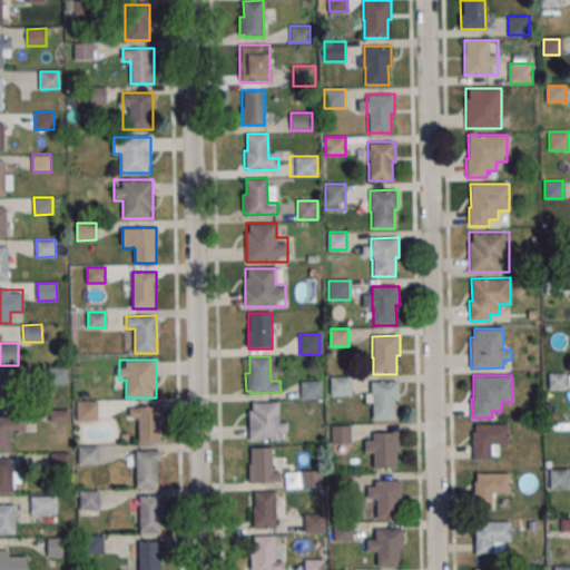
[(352,376),(331,376),(331,395),(352,395),(352,376)]
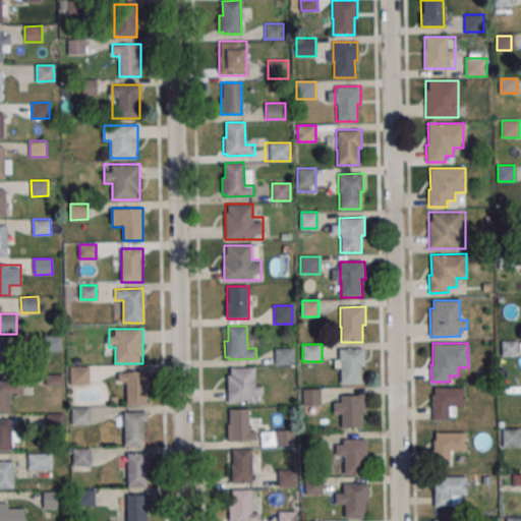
[(274,348),(274,364),(294,364),(294,348),(274,348)]
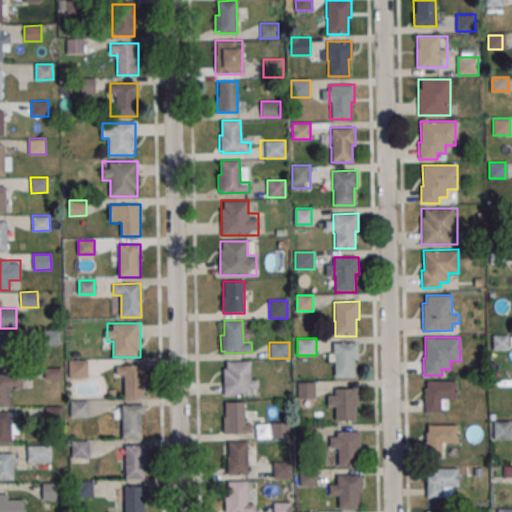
[(333,342),(358,342),(358,359),(355,359),(355,376),(334,376),(334,361),(328,361),(328,353),(333,353),(333,342)]
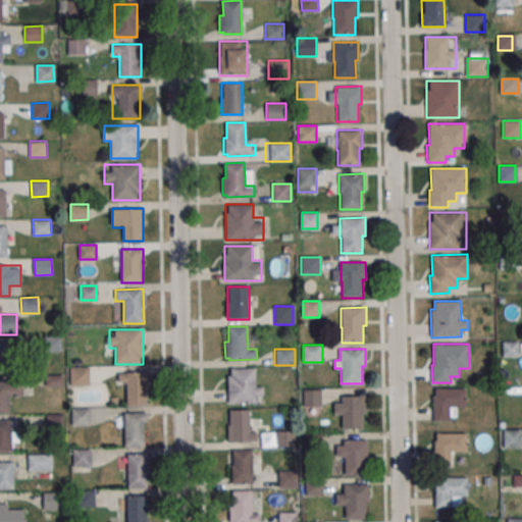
[(90,367),(70,367),(70,384),(90,384),(90,367)]
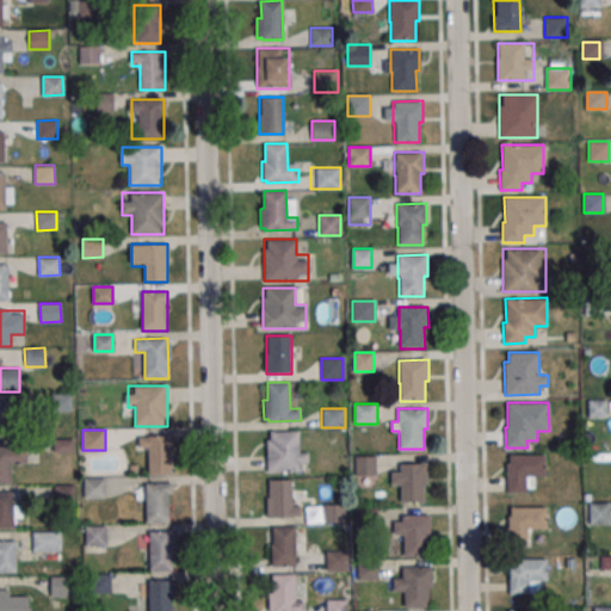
[(308,470),(308,445),(300,445),(300,431),(266,431),(266,470),(308,470)]
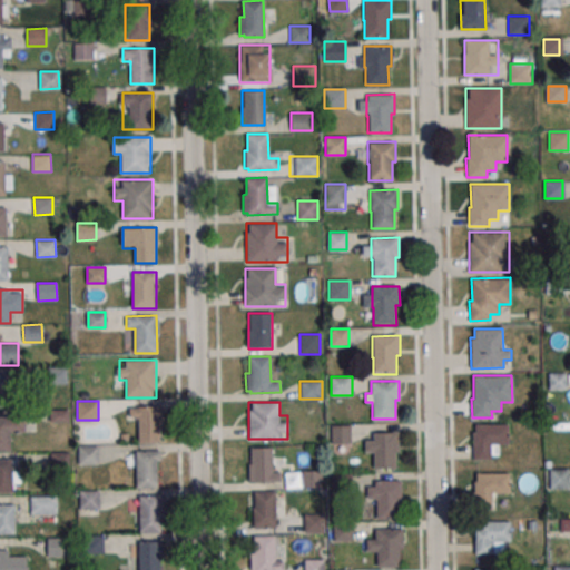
[(161,406),(128,406),(128,420),(138,420),(138,442),(161,442),(161,406)]
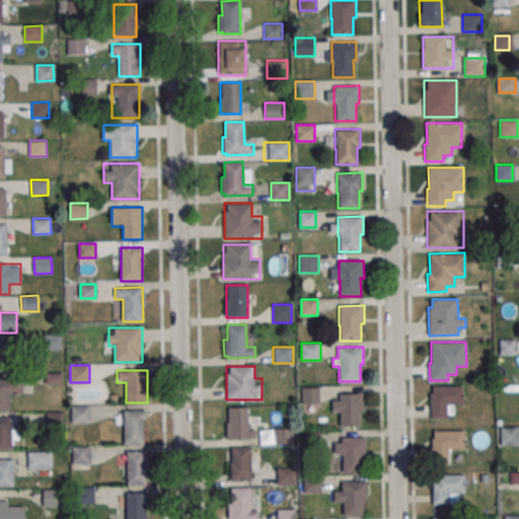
[(0,382),(8,382),(9,410),(0,410),(0,382)]
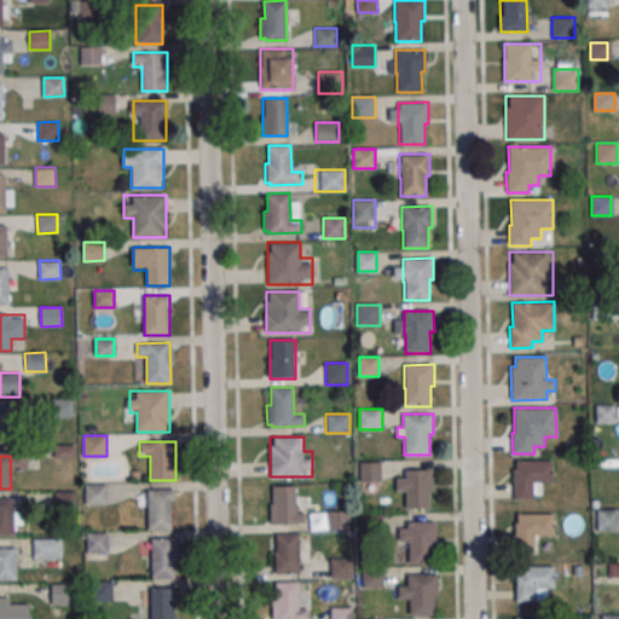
[(516,461),(551,460),(553,482),(542,482),(542,493),(533,495),(534,499),(514,499),(514,469),(516,469),(516,461)]
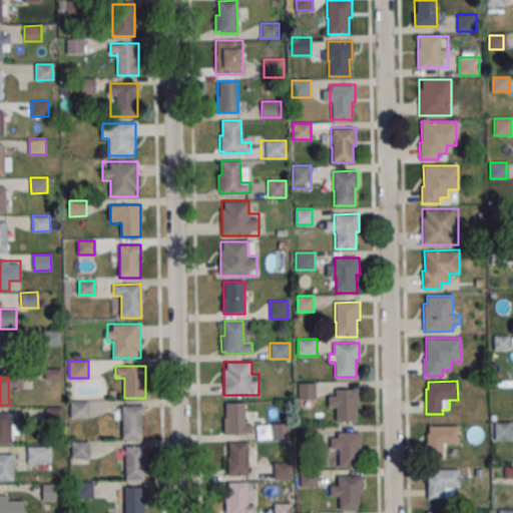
[(316,383),(299,383),(299,400),(316,400),(316,383)]
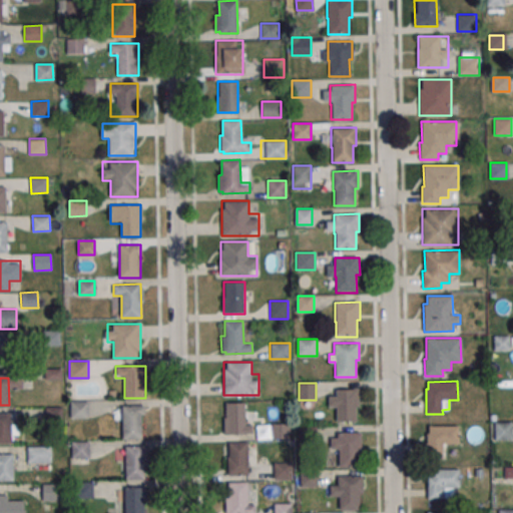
[(335,390),(359,389),(360,408),(356,408),(357,423),(337,424),(337,406),(328,406),(328,395),(335,395),(335,390)]
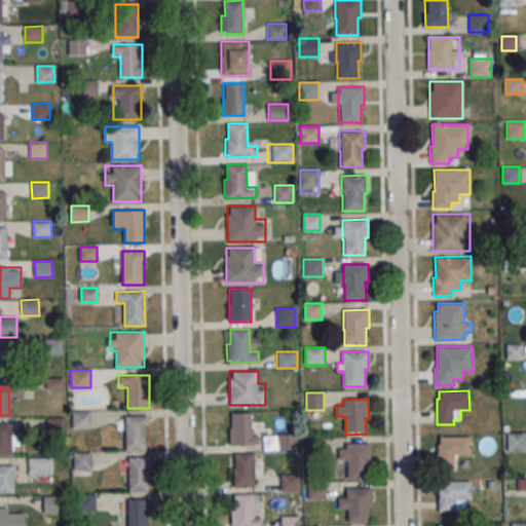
[(73,411),(73,428),(90,428),(90,411),(73,411)]
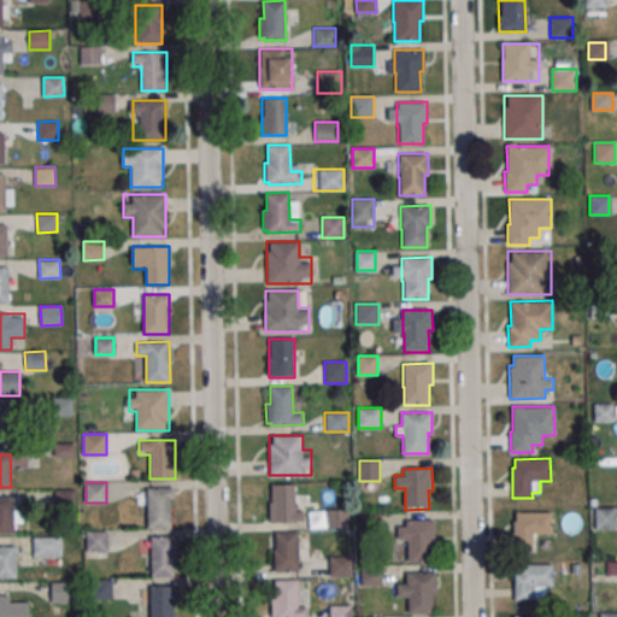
[(271,483),(293,483),(294,510),(305,510),(305,522),(272,523),(272,521),(268,521),(268,501),(272,501),(271,483)]
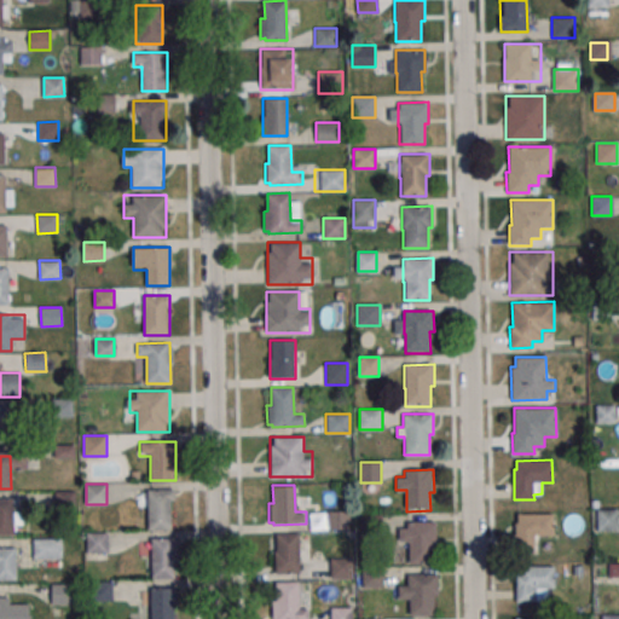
[(171,530),(171,489),(146,489),(146,530),(171,530)]
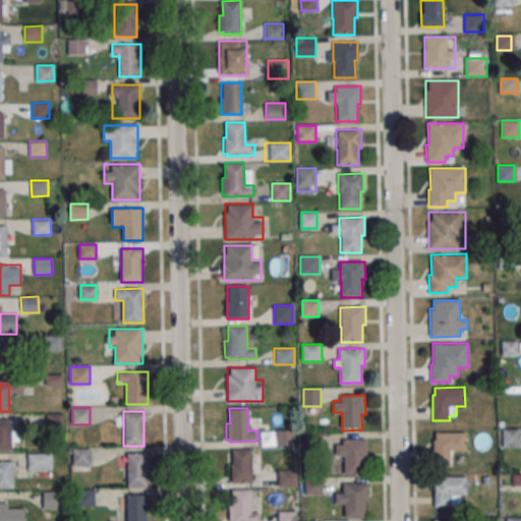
[(0,421),(10,421),(11,449),(0,449),(0,421)]
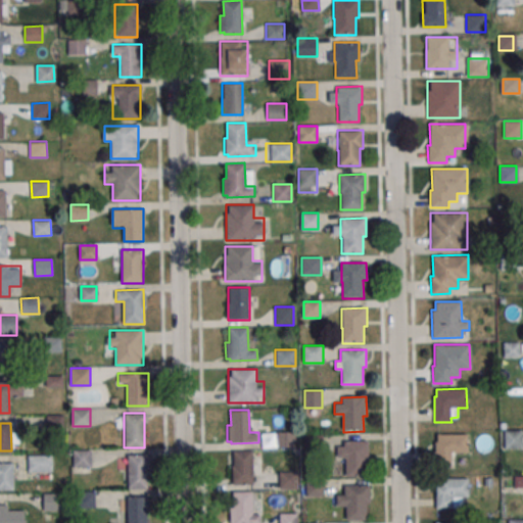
[(522,448),(522,430),(504,430),(504,448),(522,448)]
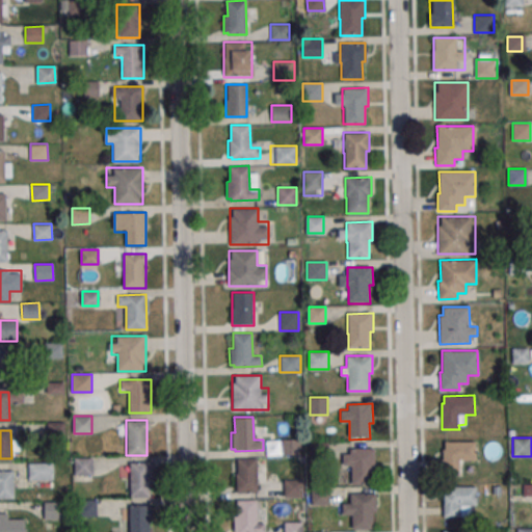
[(281,455),(299,455),(299,440),(281,440),(281,455)]
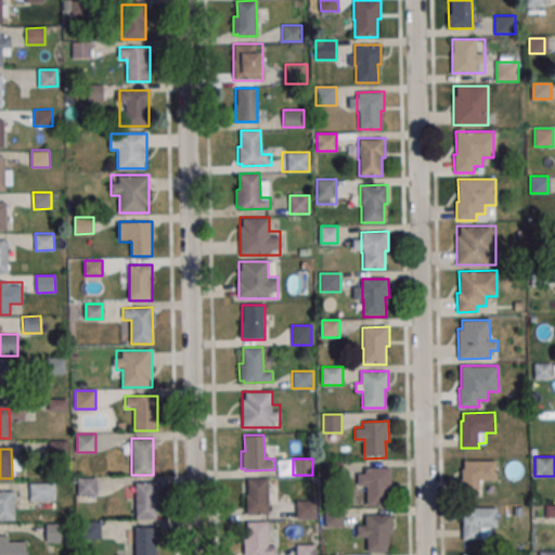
[(464,461),(497,460),(497,479),(487,480),(488,490),(480,490),(480,494),(463,495),(462,468),(464,468),(464,461)]
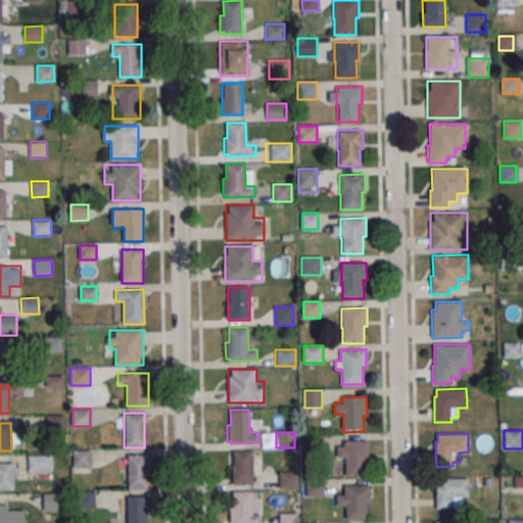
[(343,441),(368,440),(369,460),(365,460),(366,475),(345,476),(345,457),(336,458),(336,446),(343,446),(343,441)]
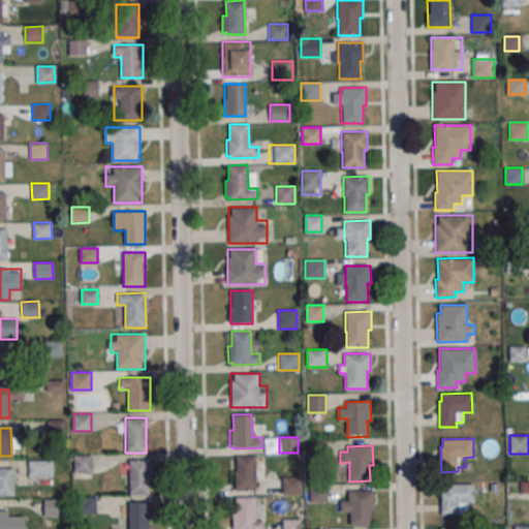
[(74,472),(92,472),(92,455),(74,455),(74,472)]
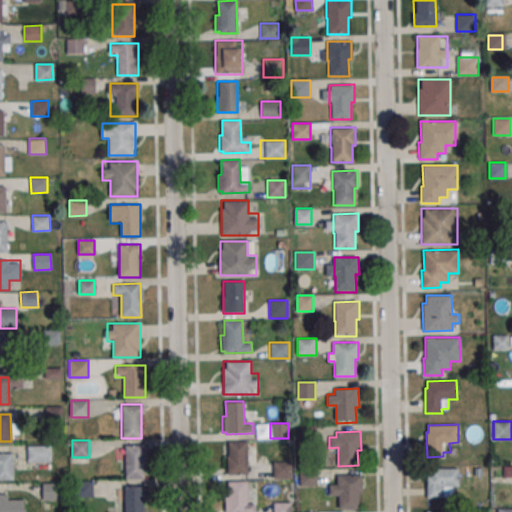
[(226,474),(248,474),(248,441),(226,441),(226,474)]
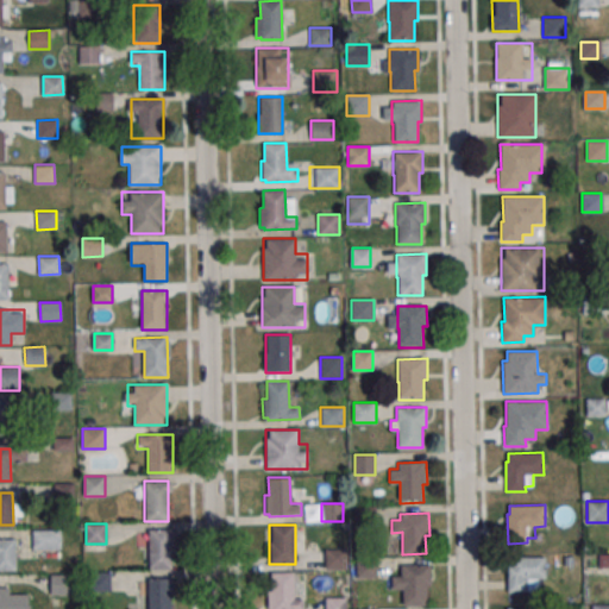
[(149,569),(174,569),(174,529),(149,529),(149,569)]
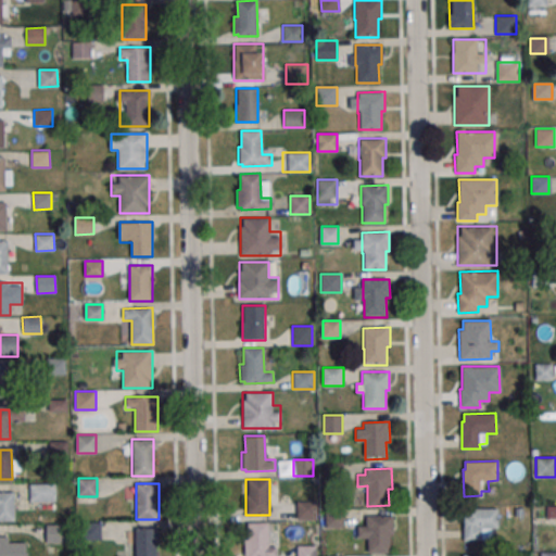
[(54,484),(29,484),(29,502),(54,502),(54,484)]
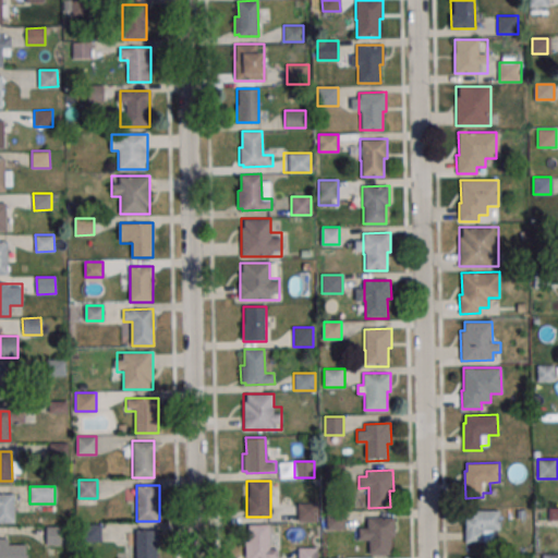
[(0,493),(13,493),(14,523),(0,523),(0,493)]
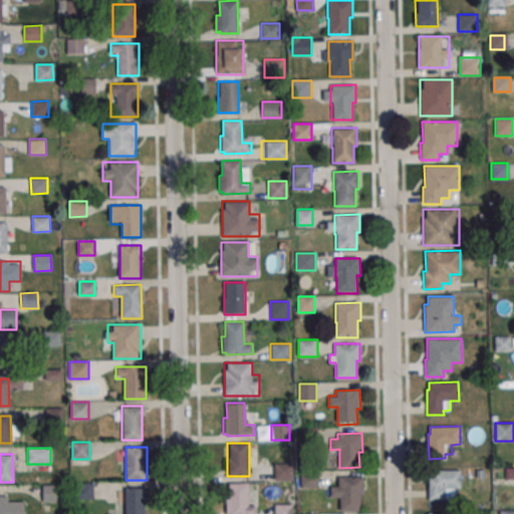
[(273,481),(293,481),(293,462),(273,462),(273,481)]
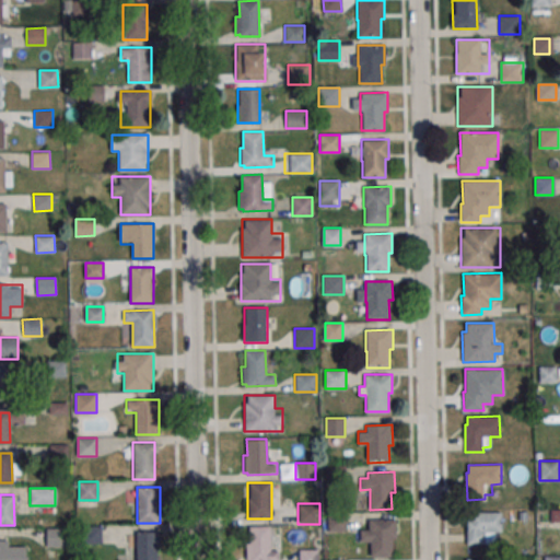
[(469,512),(502,511),(502,532),(492,532),(493,541),(486,543),(486,547),(467,547),(467,520),(469,520),(469,512)]
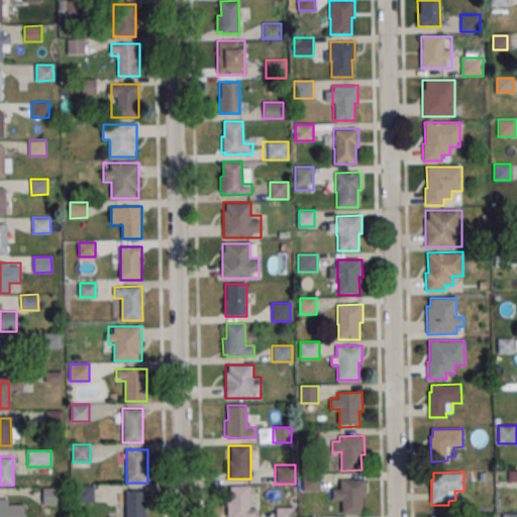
[(302,488),(317,492),(320,481),(305,478),(302,488)]
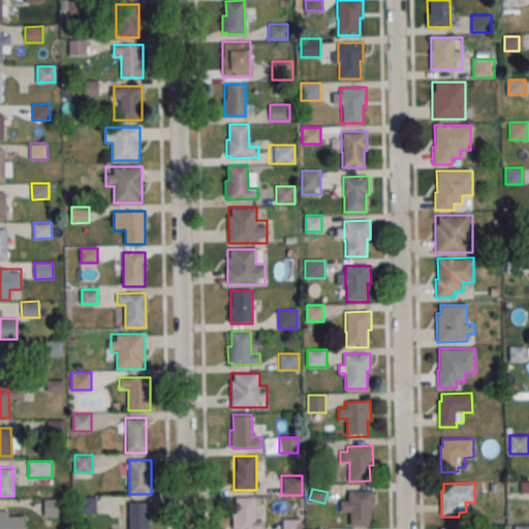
[(348,492),(373,491),(374,510),(370,510),(371,527),(350,527),(350,510),(341,511),(341,500),(348,500),(348,492)]
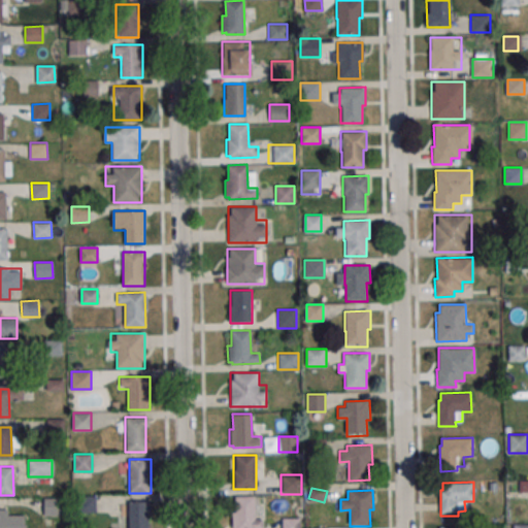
[(235,496),(254,496),(255,519),(263,519),(263,527),(232,527),(231,512),(235,512),(235,496)]
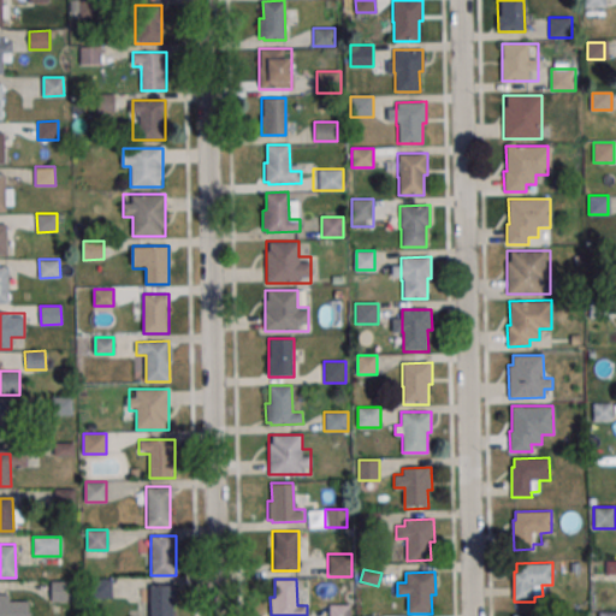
[(93,598),(110,598),(110,580),(93,580),(93,598)]
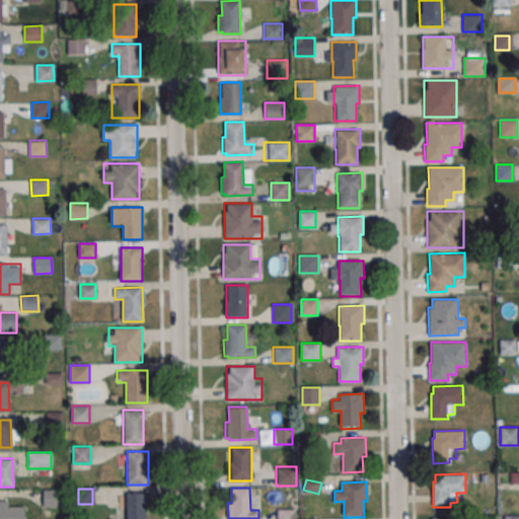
[(43,508),(61,508),(61,490),(43,490),(43,508)]
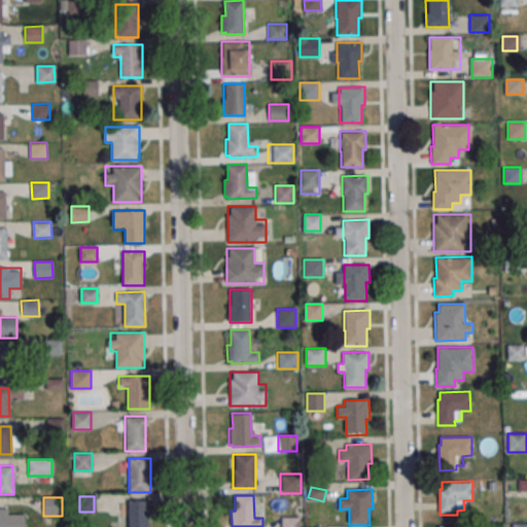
[(128,499),(128,526),(149,526),(150,499),(128,499)]
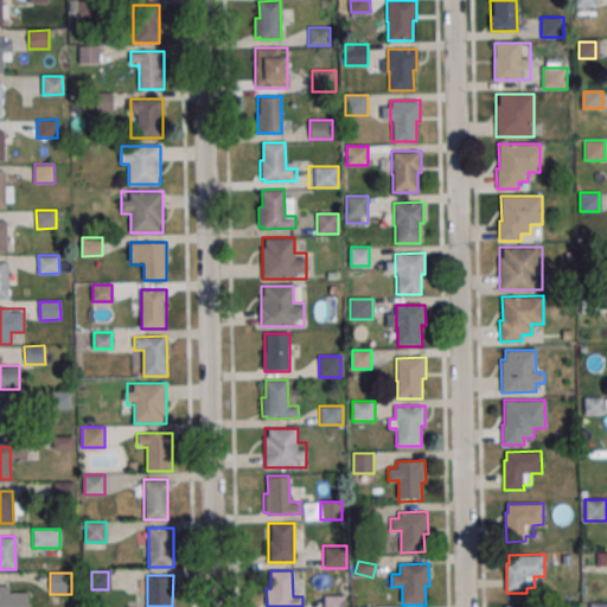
[(0,606),(27,606),(27,588),(0,587),(0,606)]
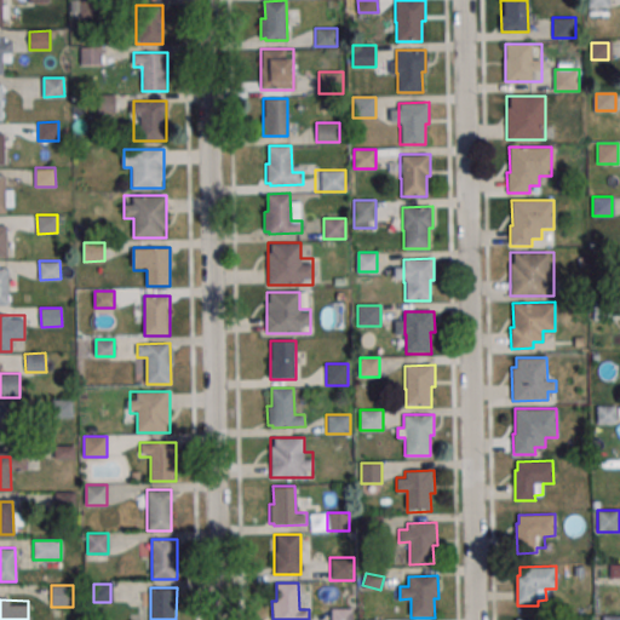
[(331,619),(351,619),(352,607),(332,607),(331,619)]
